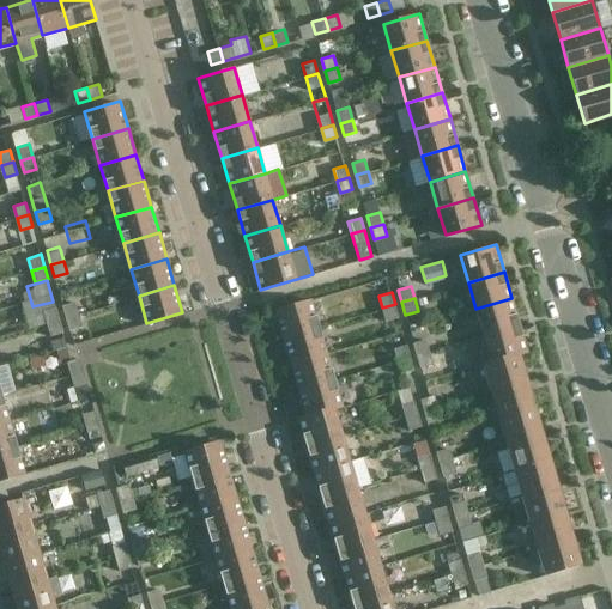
[(511,298),(476,309),(484,335),(520,324),(511,298)]
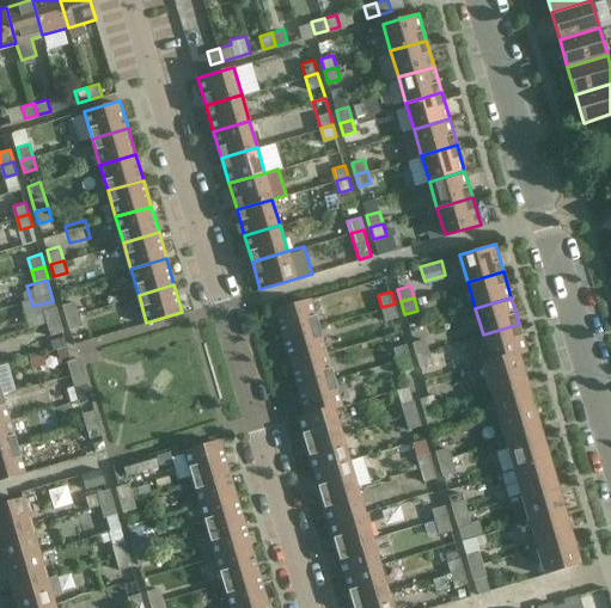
[(318,326),(311,299),(275,309),(282,336),(318,326)]
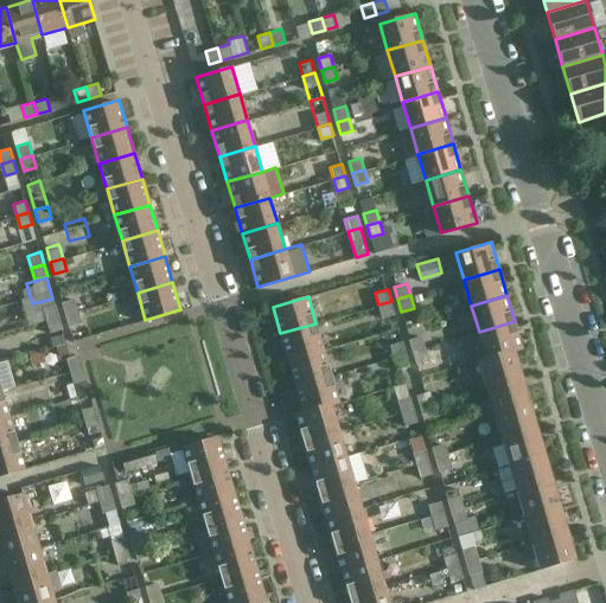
[(62,302),(65,314),(78,310),(75,299),(62,302)]
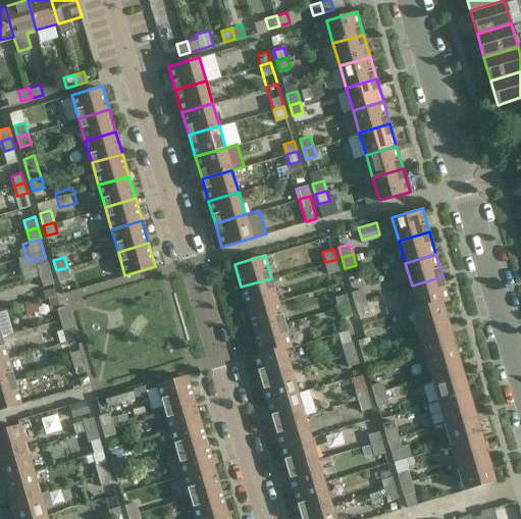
[(336,259),(325,262),(328,272),(340,269),(336,259)]
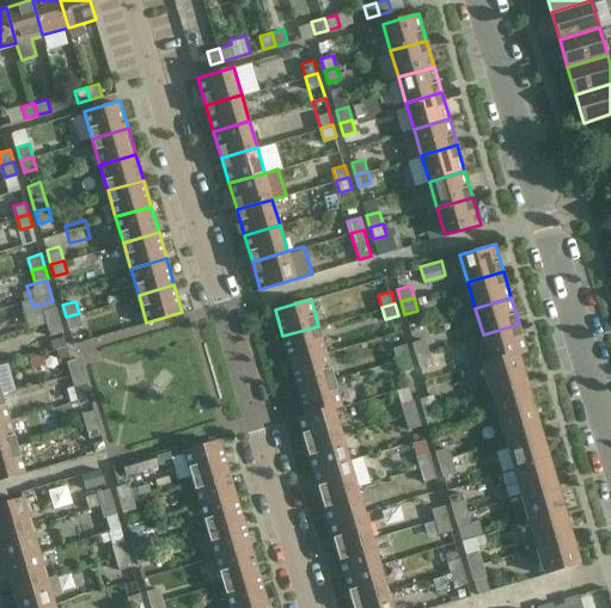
[(60,318),(56,306),(43,309),(47,321),(60,318)]
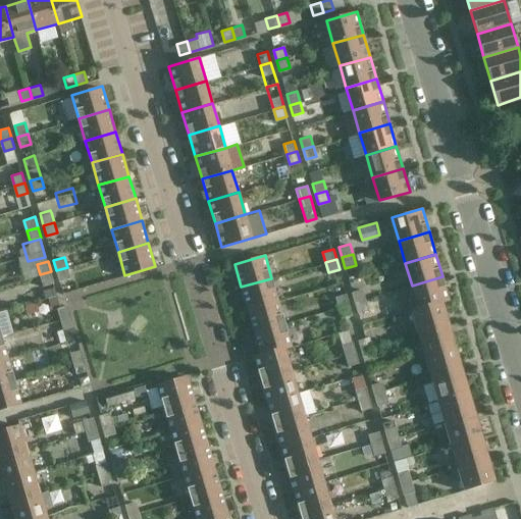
[(70,277),(67,267),(56,270),(59,280),(70,277)]
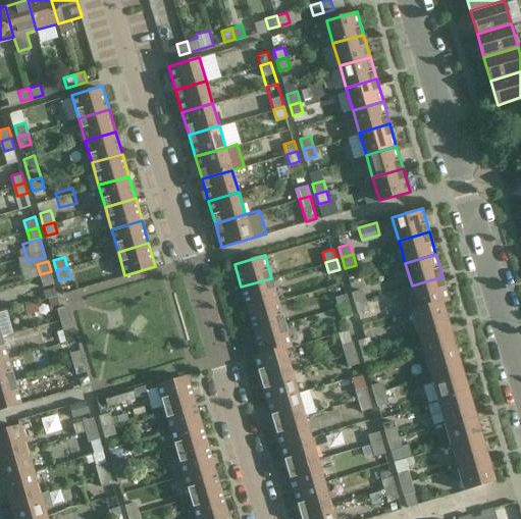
[(51,271),(40,274),(43,286),(54,282),(51,271)]
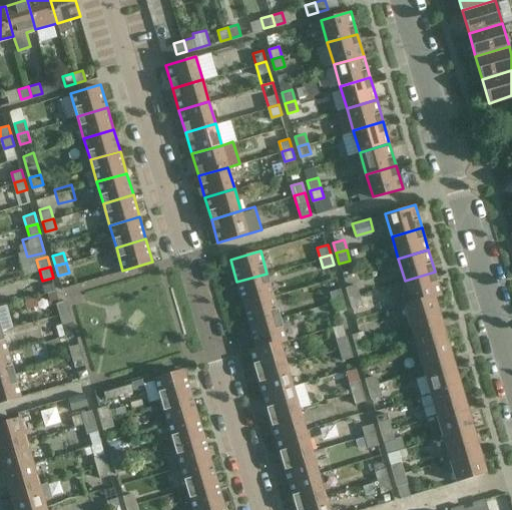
[(405,281),(411,302),(411,303),(434,296),(434,297),(441,295),(435,272),(405,281)]
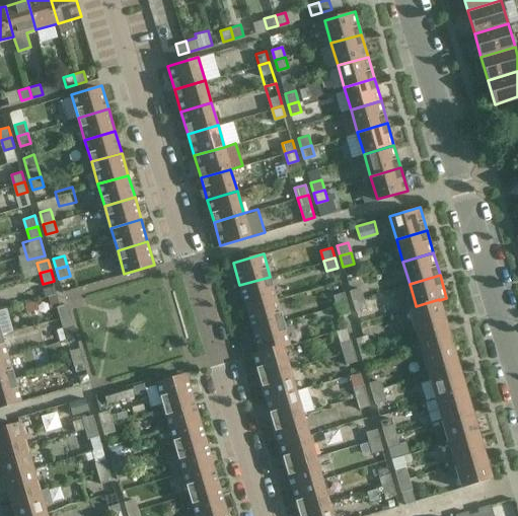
[(246,307),(277,298),(270,277),(239,285),(246,307)]
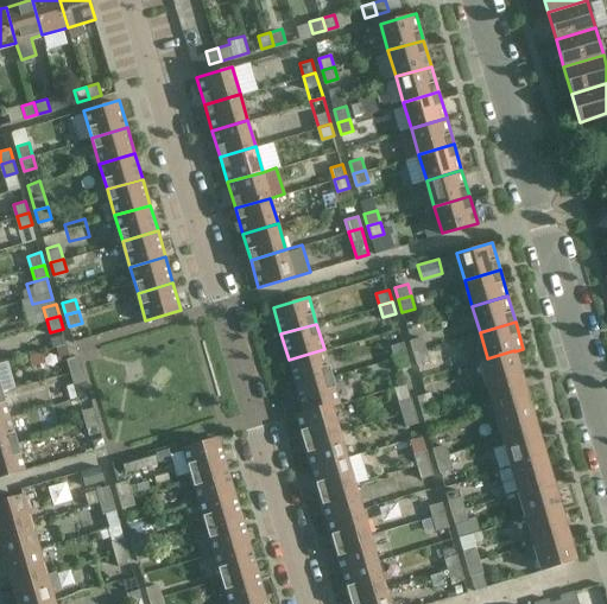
[(410,339),(413,351),(425,348),(423,336),(410,339)]
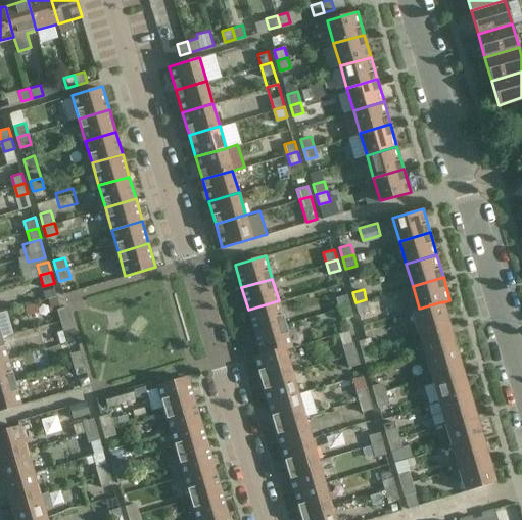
[(349,304),(346,294),(336,297),(339,308),(349,304)]
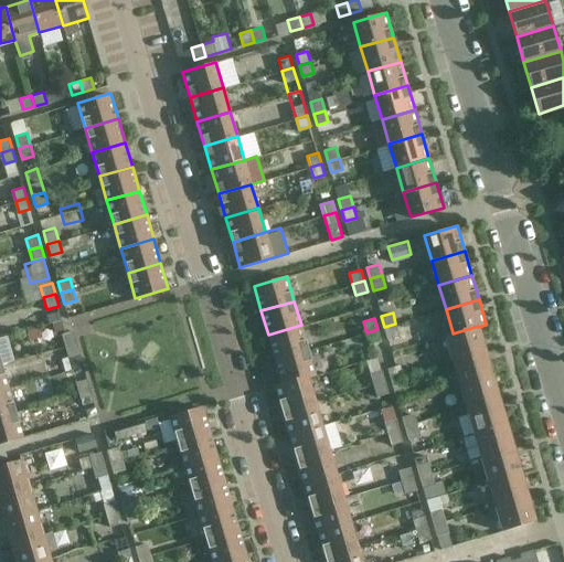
[(398,335),(395,324),(384,327),(387,338),(398,335)]
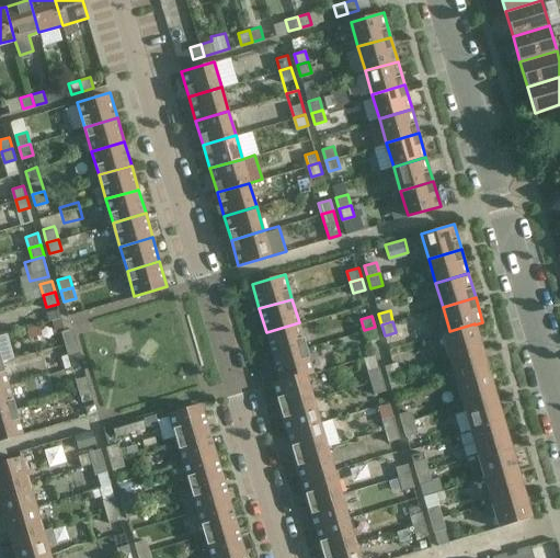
[(273,356),(306,346),(299,322),(266,332),(273,356)]
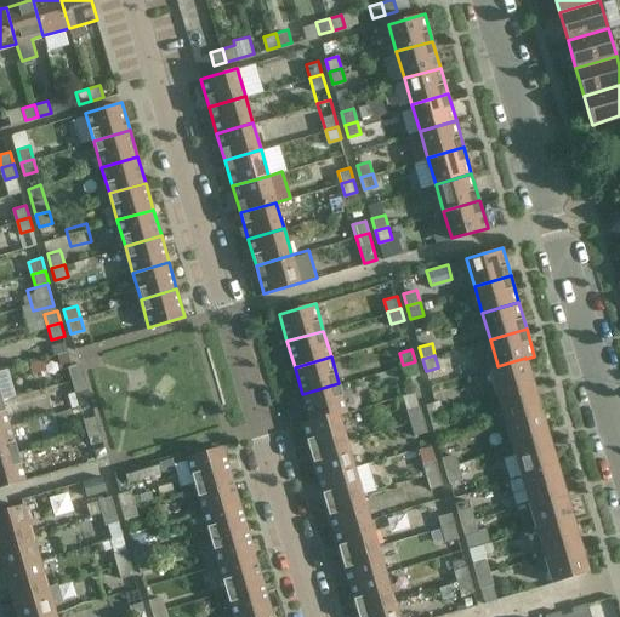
[(489,367),(498,395),(534,384),(525,359),(525,358),(498,366),(498,365),(489,367)]
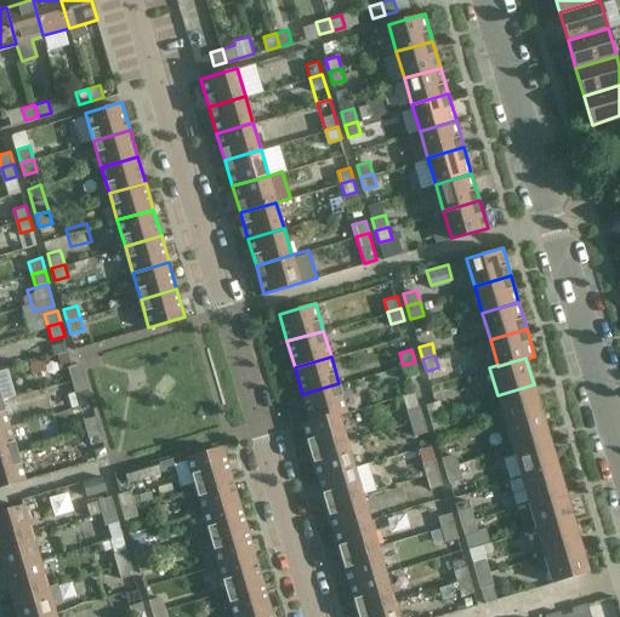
[(407,377),(411,376),(419,373),(415,361),(403,365),(407,377)]
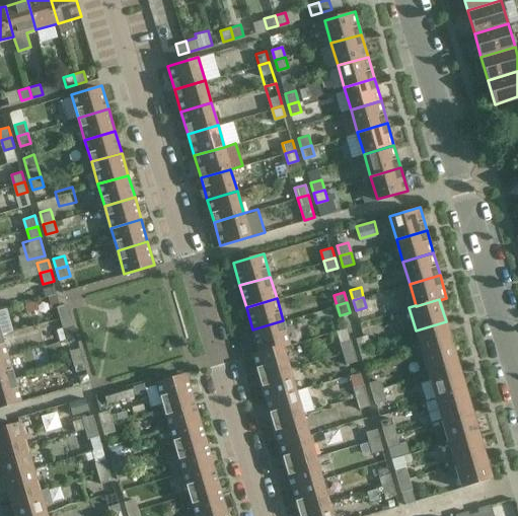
[(60,316),(70,313),(68,303),(57,306),(60,316)]
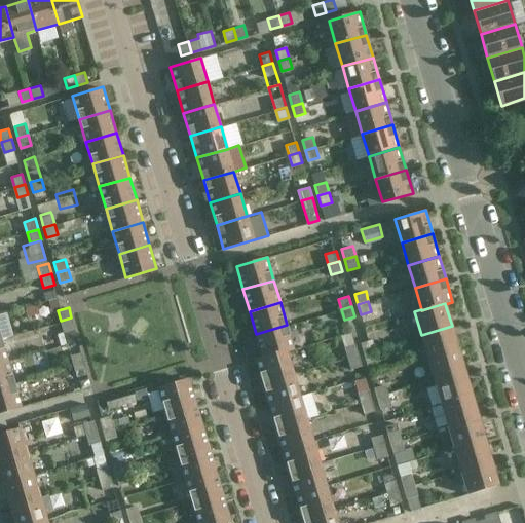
[(71,318),(61,321),(64,331),(74,328),(71,318)]
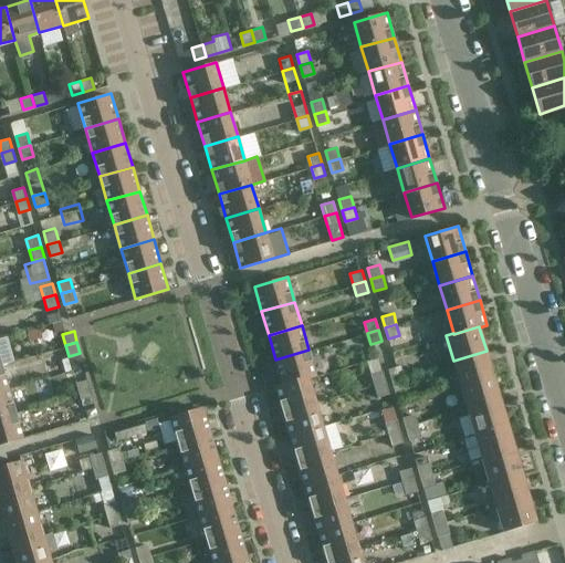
[(309,350),(275,360),(283,384),(309,377),(316,375),(309,350)]
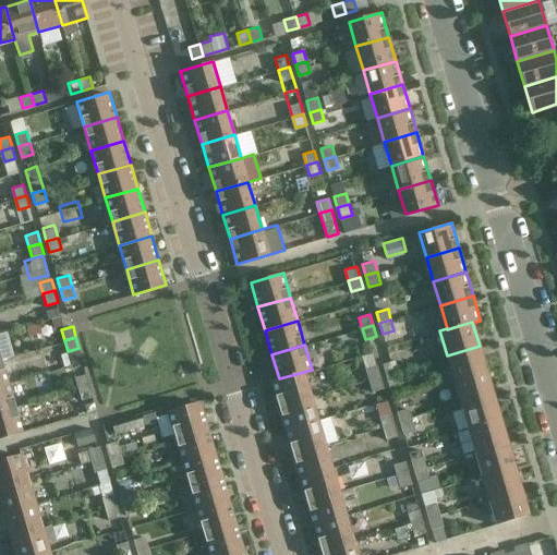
[(447,356),(453,379),(486,370),(480,346),(447,356)]
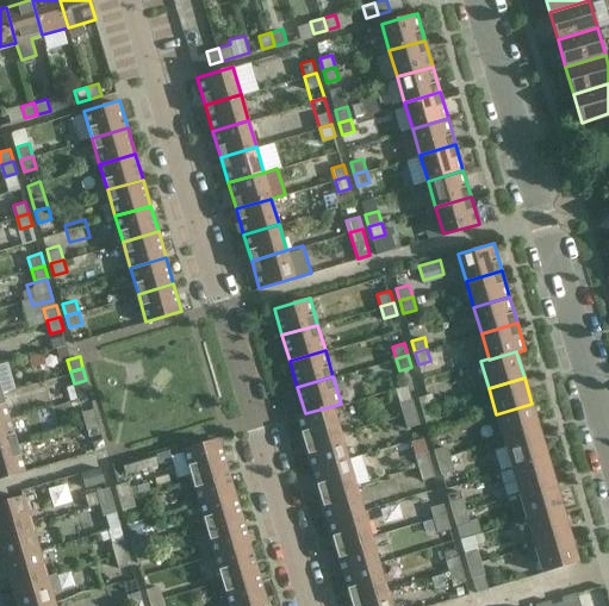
[(432,393),(427,394),(420,397),(423,408),(435,405),(432,393)]
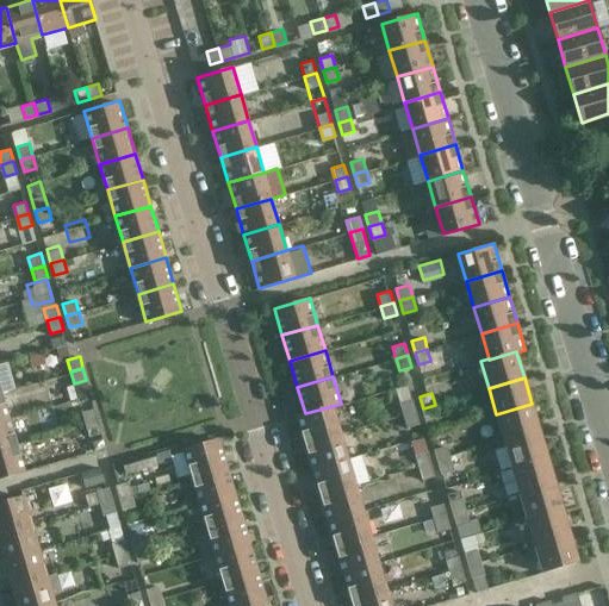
[(416,411),(412,399),(401,403),(404,414),(416,411)]
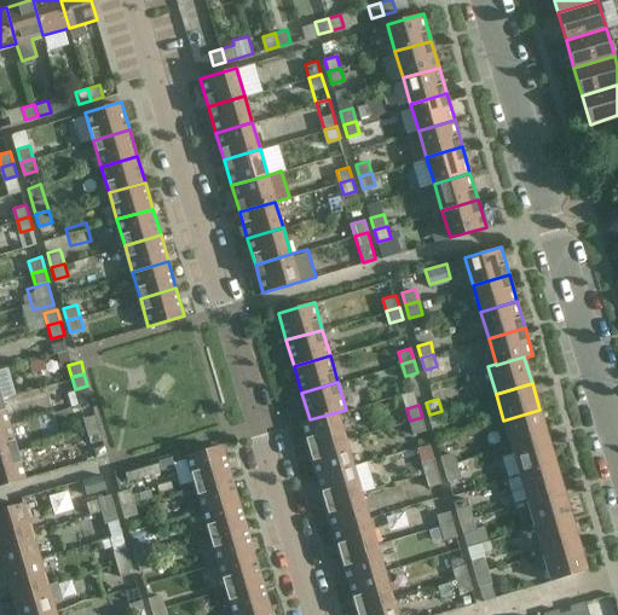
[(503,421),(512,447),(548,436),(539,410),(503,421)]
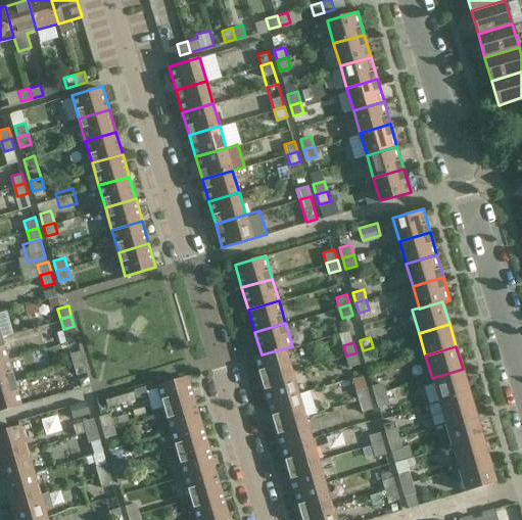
[(373,347),(363,350),(366,362),(376,358),(373,347)]
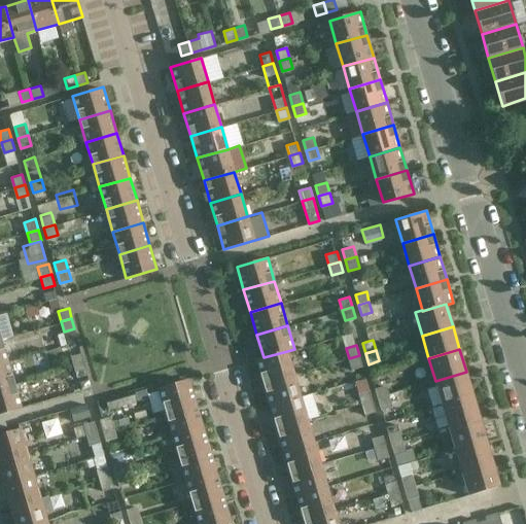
[(264,357),(256,359),(263,382),(293,374),(287,351),(264,357)]
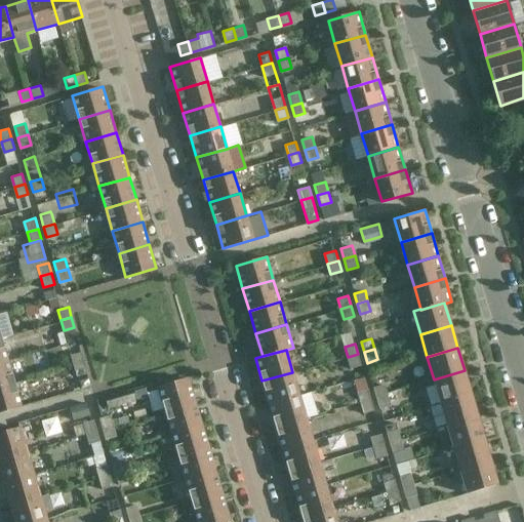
[(84,362),(81,351),(71,354),(74,365),(84,362)]
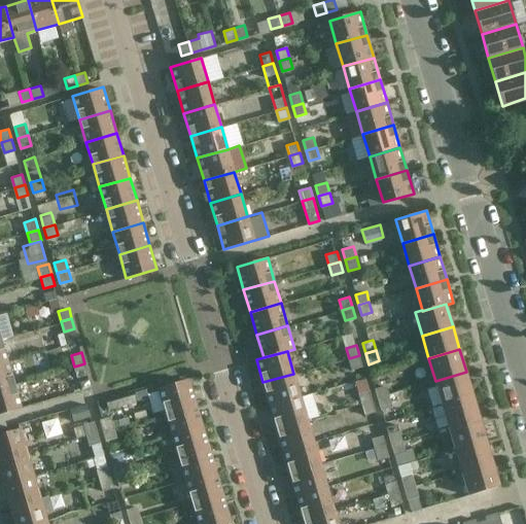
[(359,355),(349,358),(352,369),(362,365),(359,355)]
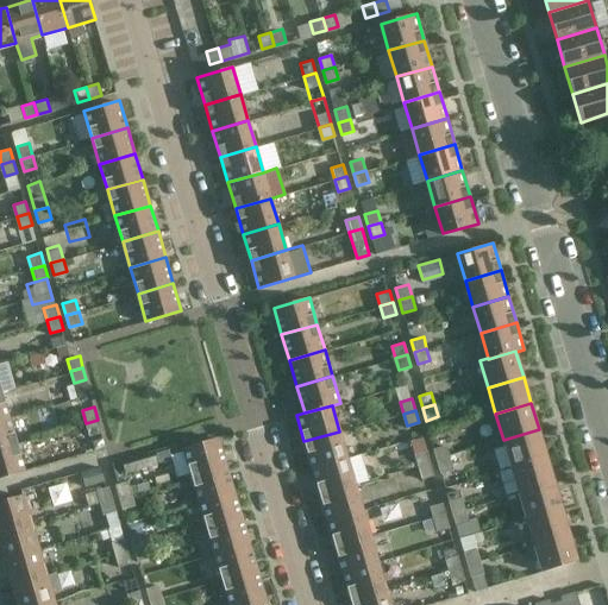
[(10,417),(0,418),(0,447),(17,443),(10,417)]
